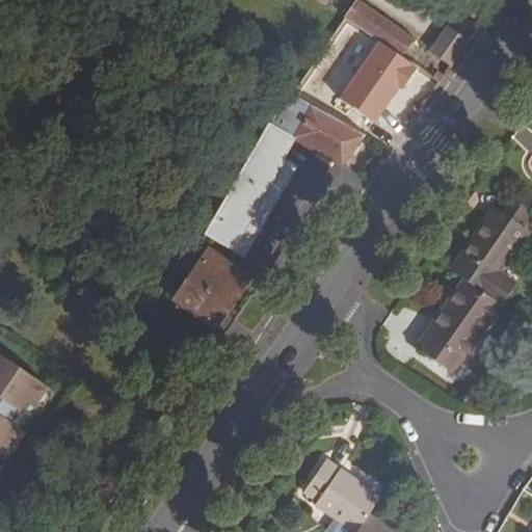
[(413,38),(357,0),(346,17),(401,56),(413,38)]
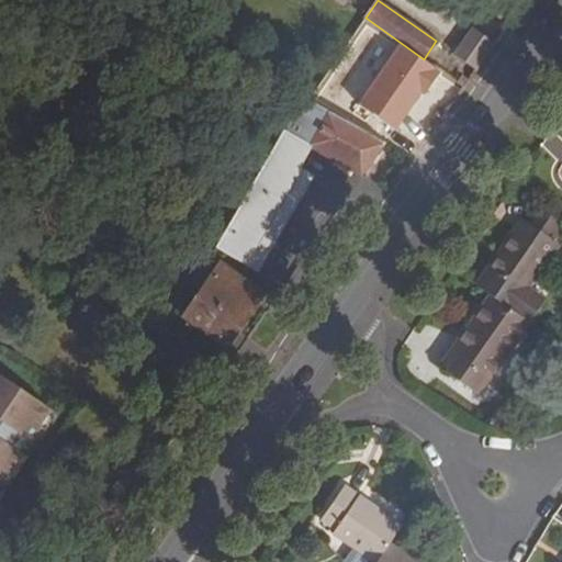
[(457,54),(479,69),(495,46),(473,31),(457,54)]
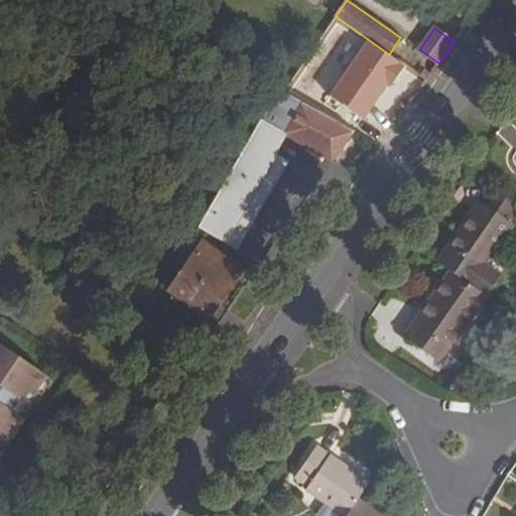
[(281,105),(273,100),(198,228),(236,249),(280,173),(287,160),(274,153),(285,134),(334,161),(354,132),(300,102),(299,100),(296,99),(292,105),(284,100),(281,105)]
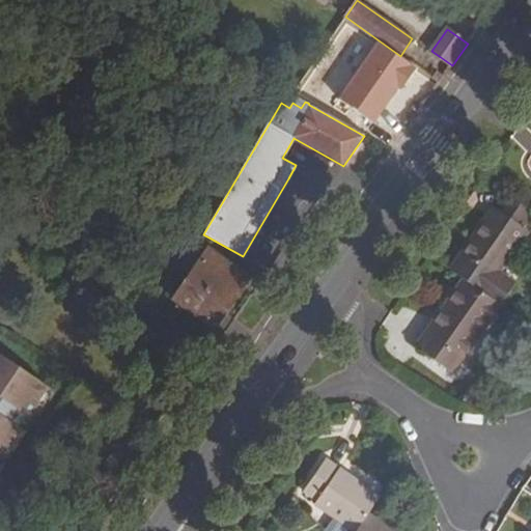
[(296,165),(288,178),(322,196),(330,184),(296,165)]
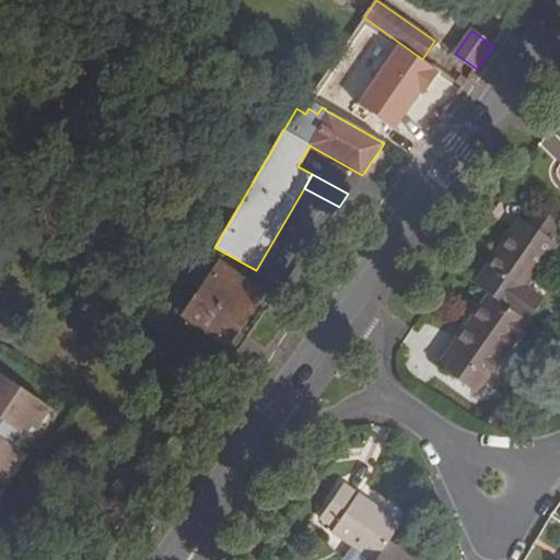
[(528,223),(552,240),(559,229),(559,222),(538,209),(528,223)]
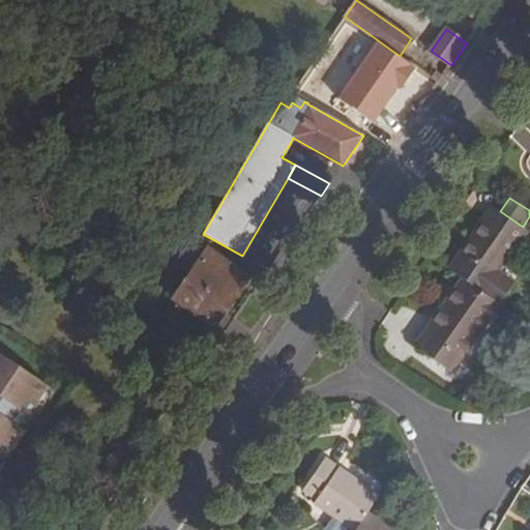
[(527,230),(523,227),(500,211),(495,207),(450,269),(464,280),(498,303),(514,281),(499,269),(527,230)]
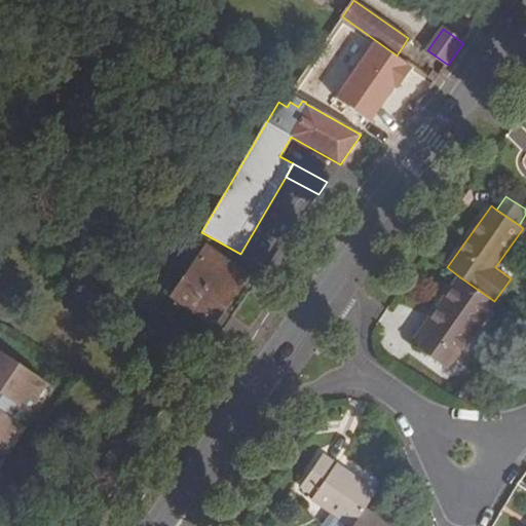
[(246,275),(207,249),(174,295),(213,323),(246,275)]
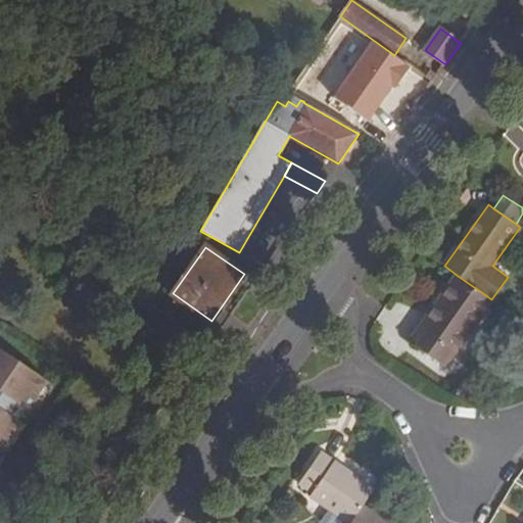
[(491,299),(458,276),(412,342),(446,367),(493,300),(491,299)]
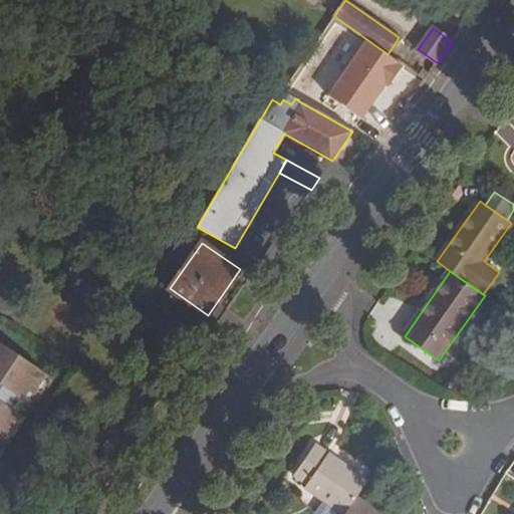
[(0,450),(22,416),(15,412),(23,400),(26,402),(45,373),(0,343),(0,450)]
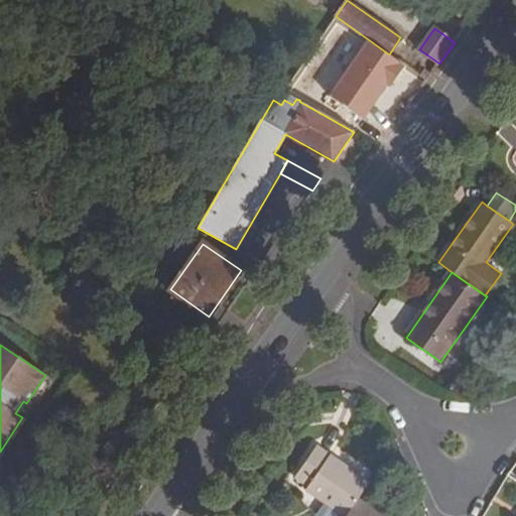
[(308,489),(345,515),(348,515),(359,501),(370,483),(316,447),(296,476),(310,486),(308,489)]
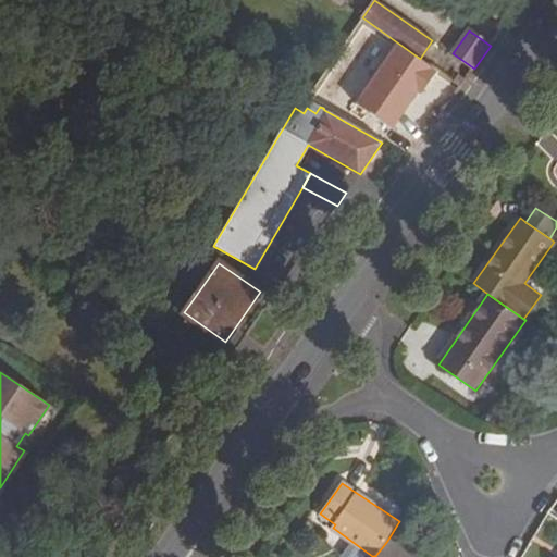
[(410,556),(387,541),(375,556),(410,556)]
